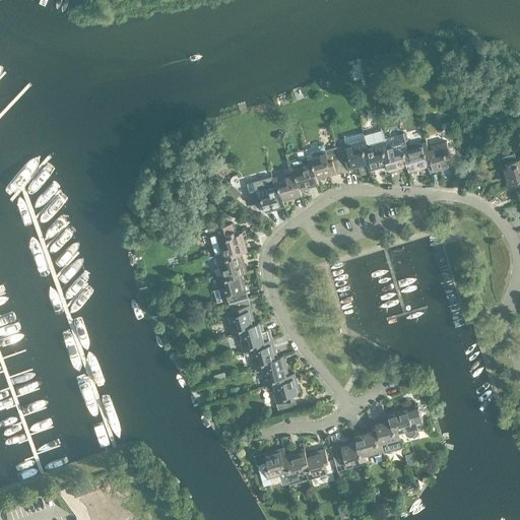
[(388,165),(386,157),(390,156),(386,140),(383,132),(383,130),(365,135),(366,139),(367,145),(370,155),(366,156),(368,164),(368,165),(369,170),(388,165)]
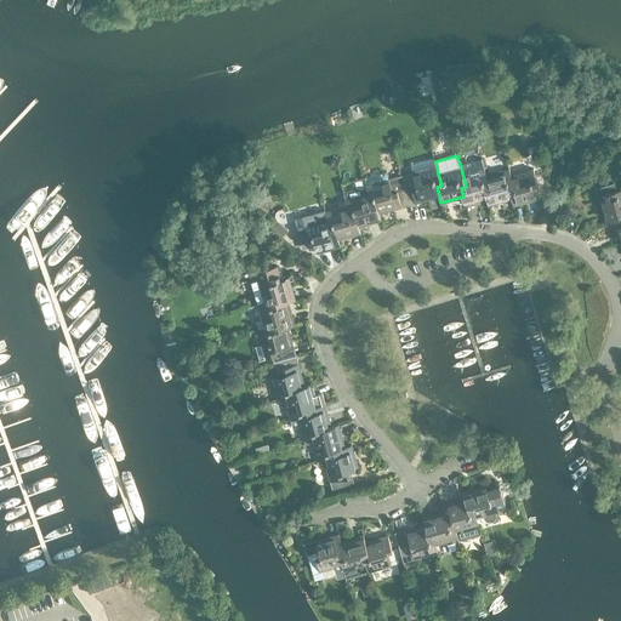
[(402,176),(409,204),(439,197),(439,195),(437,187),(442,186),(438,174),(437,166),(414,172),(402,176)]
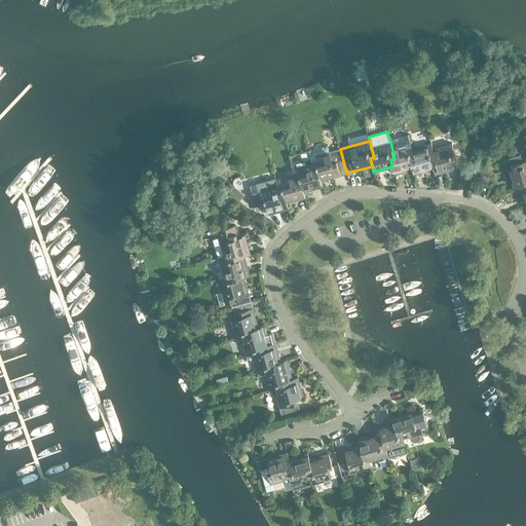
[(413,148),(411,142),(399,145),(398,141),(390,142),(395,158),(390,159),(392,166),(395,173),(413,167),(411,160),(416,159),(413,148)]
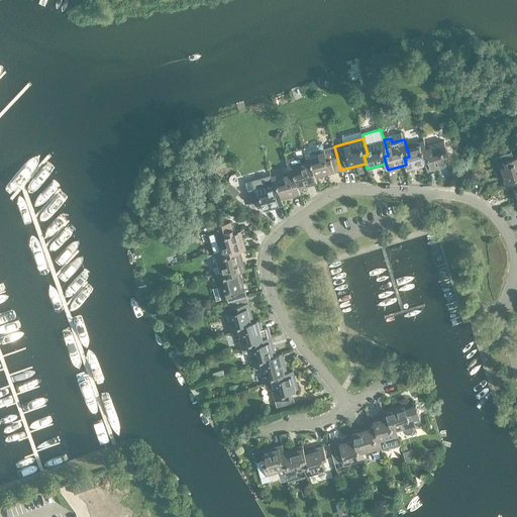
[(429,157),(426,145),(424,140),(406,145),(409,157),(404,158),(406,165),(408,171),(426,165),(424,158),(429,157)]
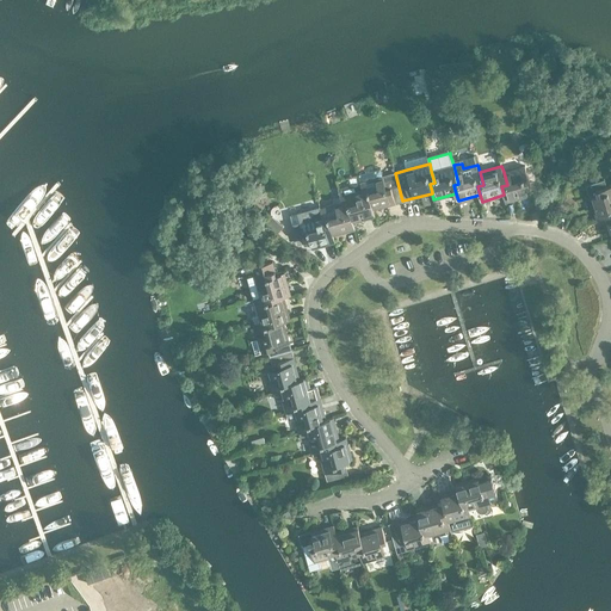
[(501,186),(504,195),(506,202),(529,196),(526,187),(530,186),(531,186),(525,166),(524,167),(504,172),(507,185),(501,186)]
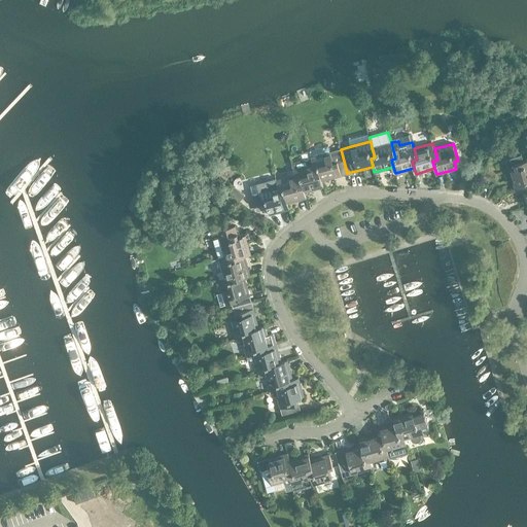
[(322,180),(347,173),(341,149),(330,152),(328,144),(309,150),(311,157),(316,174),(320,173),(322,180)]
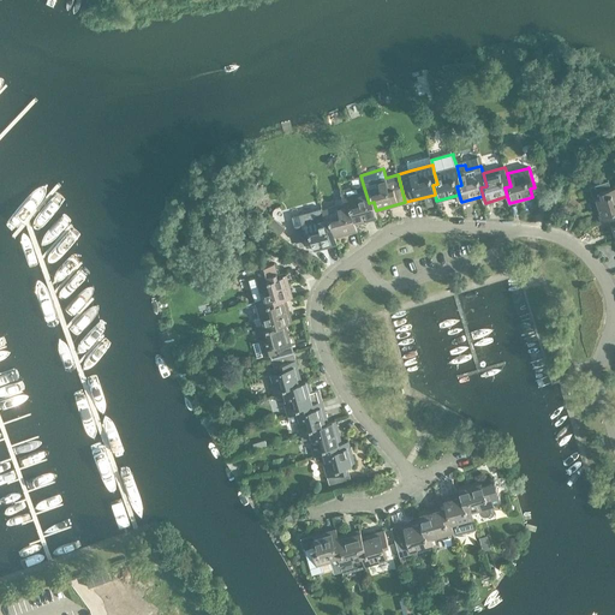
[(614,213),(614,212),(614,210),(614,186),(610,189),(609,185),(608,181),(591,186),(601,221),(608,220),(608,219),(614,216),(614,213)]
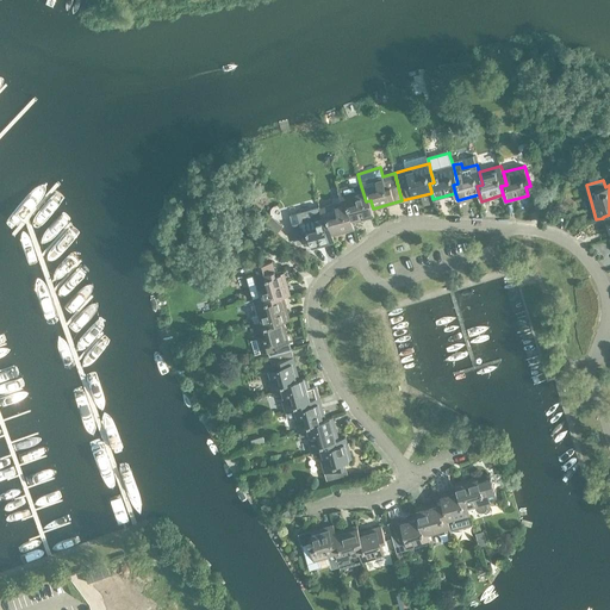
[(371,200),(366,201),(360,182),(338,188),(342,203),(346,215),(350,213),(353,222),(375,216),(373,209),(371,200)]
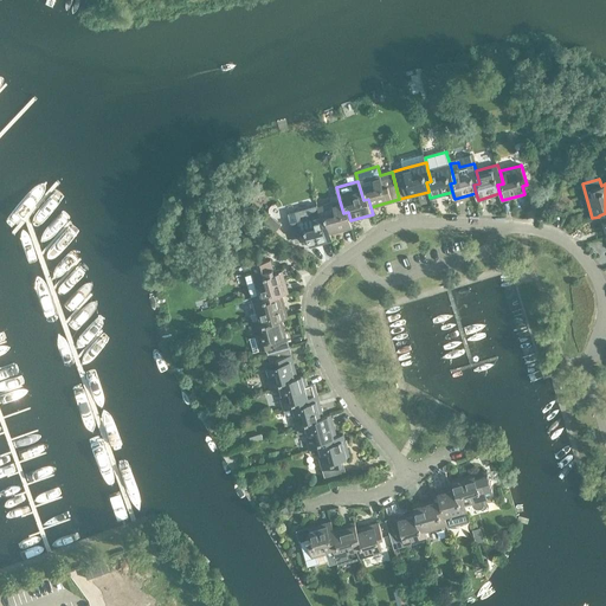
[(330,233),(353,227),(350,220),(348,212),(343,213),(340,201),(317,207),(323,226),(328,225),(330,233)]
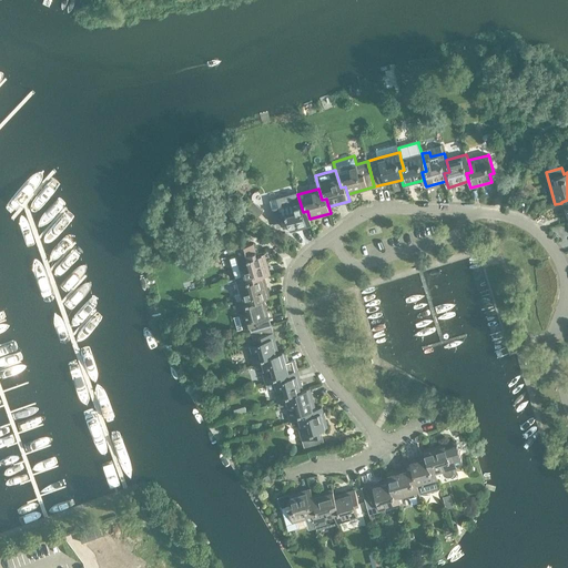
[(242,195),(239,191),(232,198),(234,201),(235,200),(239,203),(243,199),(241,196),(242,195)]
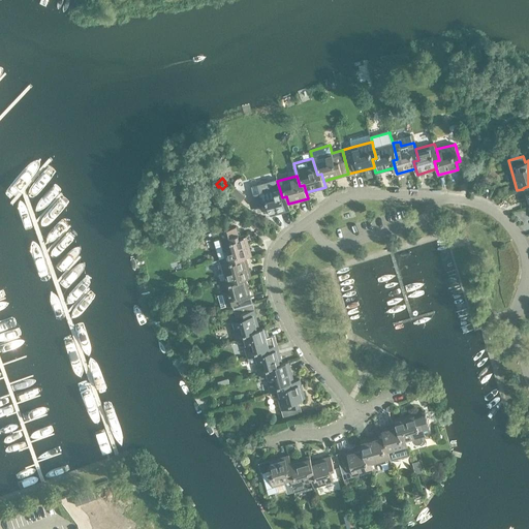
[(241,190),(249,188),(247,178),(239,180),(241,190)]
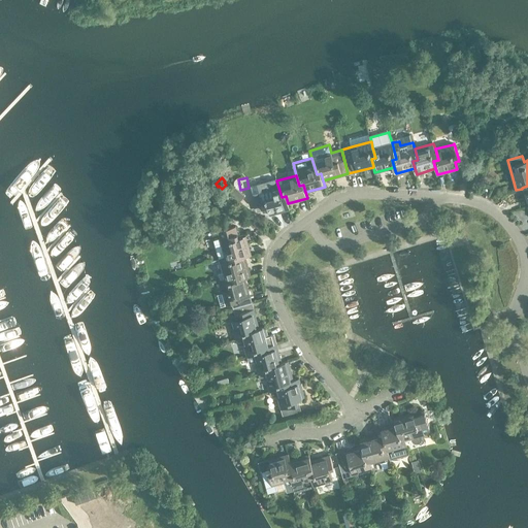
[(290,209),(288,203),(286,196),(282,197),(276,180),(262,185),(262,183),(251,186),(253,194),(252,194),(257,209),(257,212),(260,211),(264,210),(264,209),(268,207),(270,215),(290,209)]
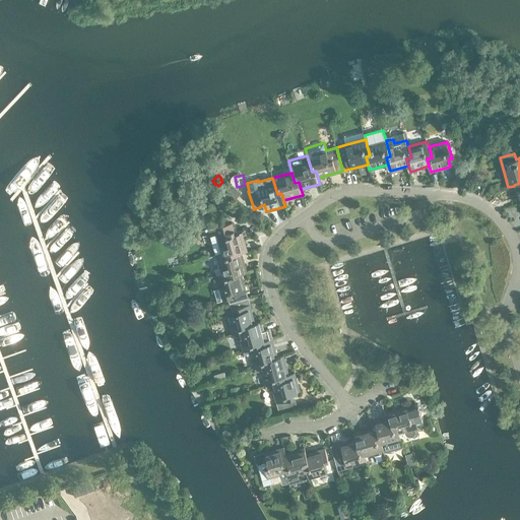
[(243,232),(236,234),(233,222),(215,226),(222,253),(234,250),(235,255),(242,253),(248,251),(243,232)]
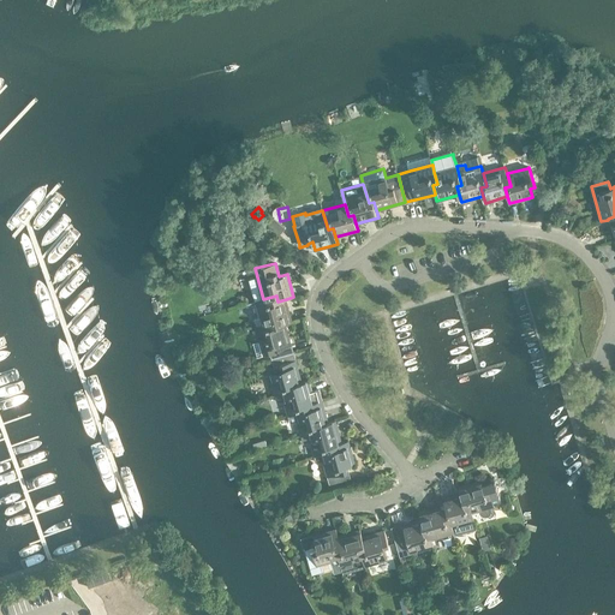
[(278,302),(276,296),(263,299),(256,302),(261,317),(255,320),(256,326),(275,320),(278,326),(286,323),(292,321),(286,299),(278,302)]
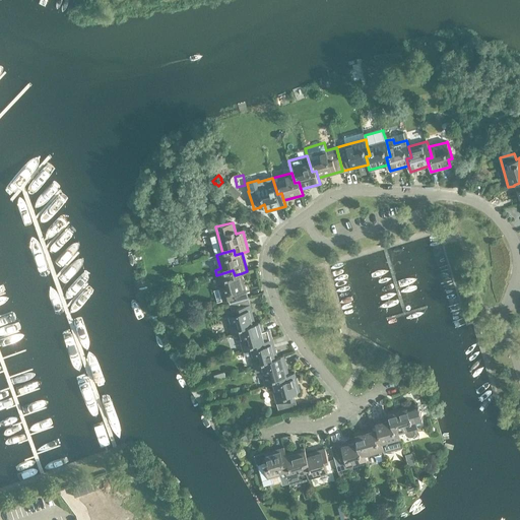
[(235,275),(233,270),(216,275),(219,288),(214,290),(217,302),(229,299),(230,304),(249,299),(242,273),(235,275)]
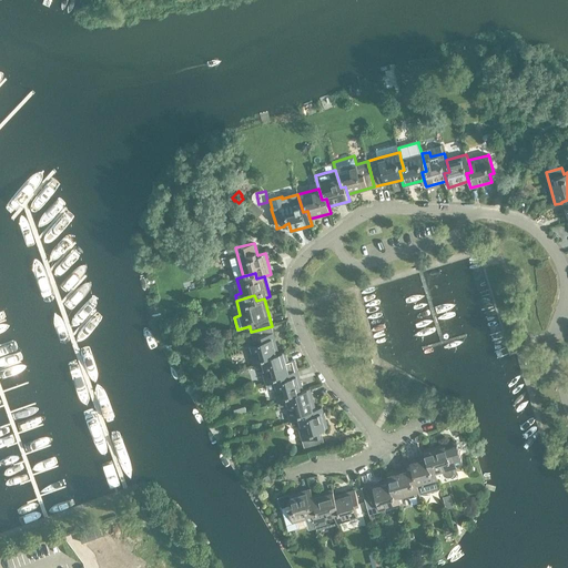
[(272,326),(251,332),(254,342),(249,344),(254,365),(261,363),(273,359),(271,355),(280,353),(272,326)]
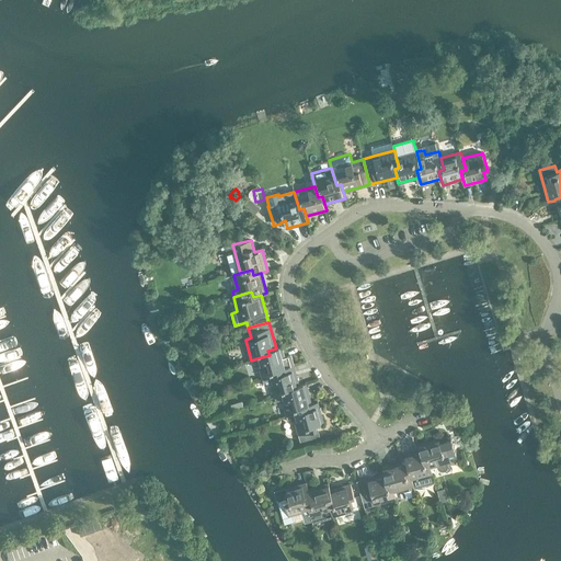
[(292,355),(285,357),(282,346),(276,348),(267,351),(270,355),(258,358),(263,379),(264,378),(282,374),(281,369),(288,367),(287,366),(294,365),(292,355)]
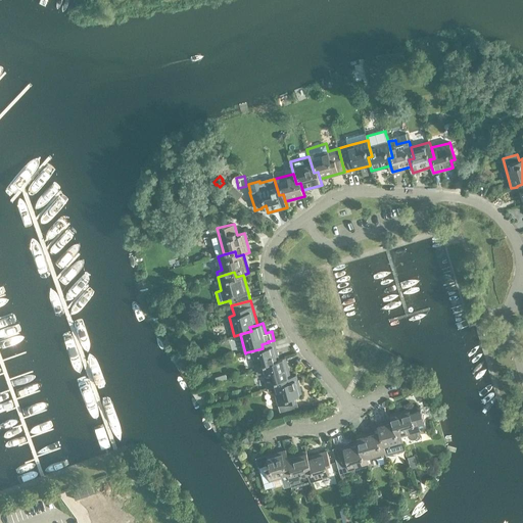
[(272,361),(279,359),(274,340),(268,341),(269,342),(262,344),(263,348),(246,352),(248,359),(252,358),(256,371),(262,369),(274,366),(272,361)]
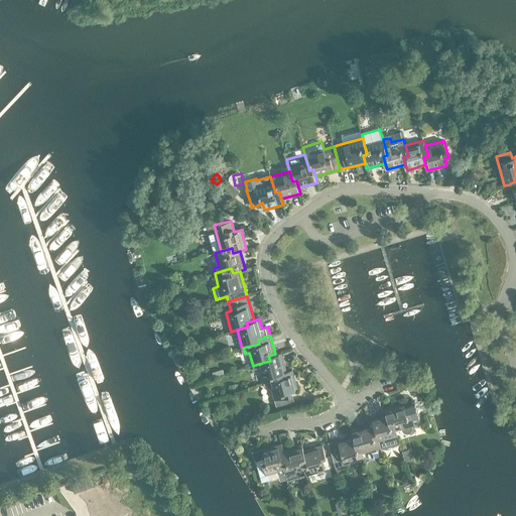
[(278,374),(287,371),(283,357),(281,352),(275,354),(268,356),(270,361),(258,364),(263,382),(264,382),(279,377),(278,374)]
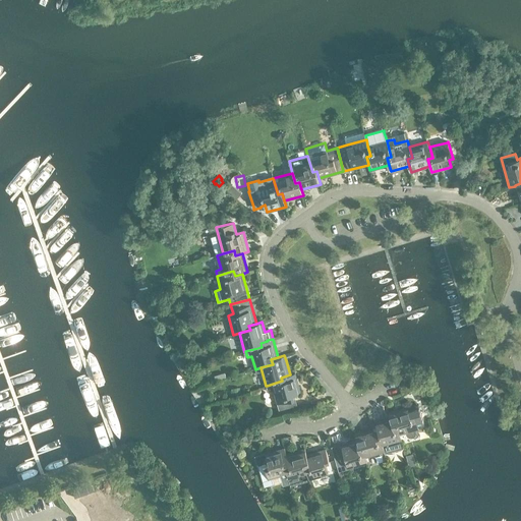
[(282,381),(267,386),(268,389),(269,391),(270,392),(272,392),(275,392),(278,404),(280,408),(298,402),(297,398),(296,394),(301,392),(295,373),(290,374),(281,378),(282,381)]
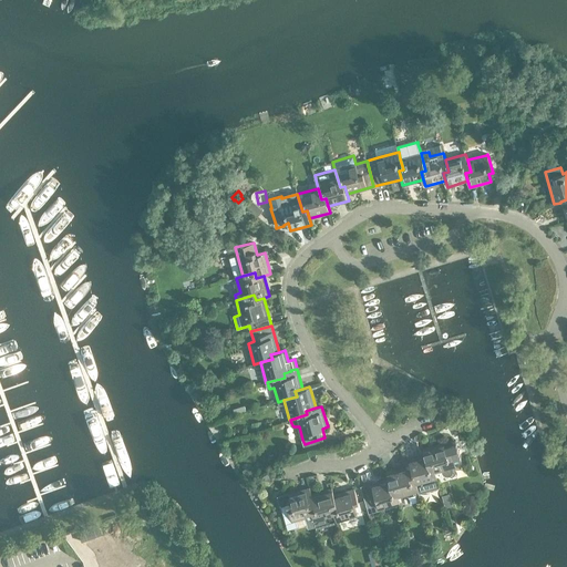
[(436,473),(442,471),(443,473),(444,474),(445,475),(447,475),(450,475),(451,474),(453,473),(453,471),(454,470),(453,467),(456,466),(455,462),(462,460),(456,441),(450,442),(449,440),(423,447),(425,454),(428,462),(432,461),(436,473)]
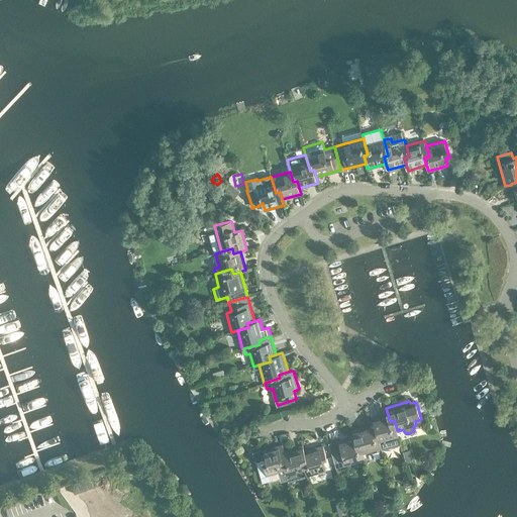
[(399,436),(398,431),(394,420),(390,421),(388,414),(369,419),(371,425),(373,432),(377,431),(381,442),(399,436)]
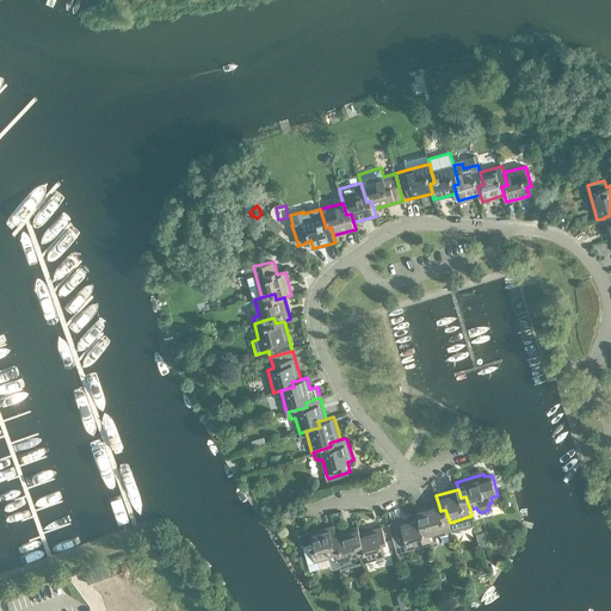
[(451,529),(450,523),(445,510),(440,511),(438,503),(417,508),(418,516),(421,524),(426,523),(430,536),(451,529)]
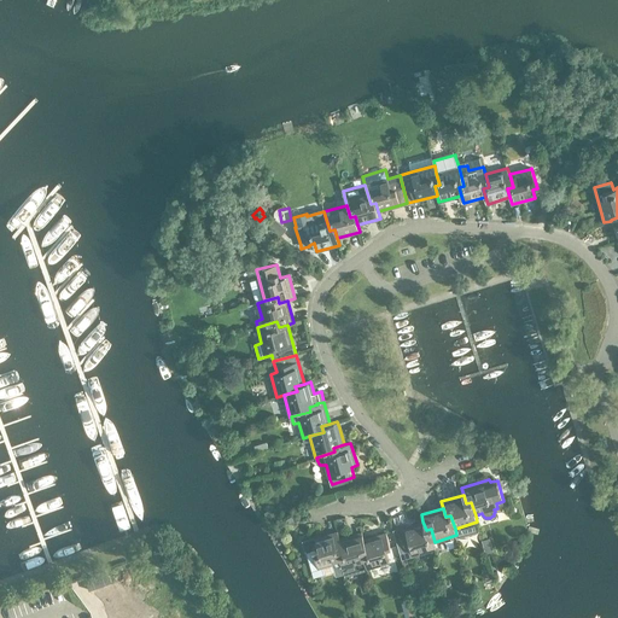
[(437,548),(435,542),(431,529),(426,530),(423,522),(394,530),(402,559),(437,548)]
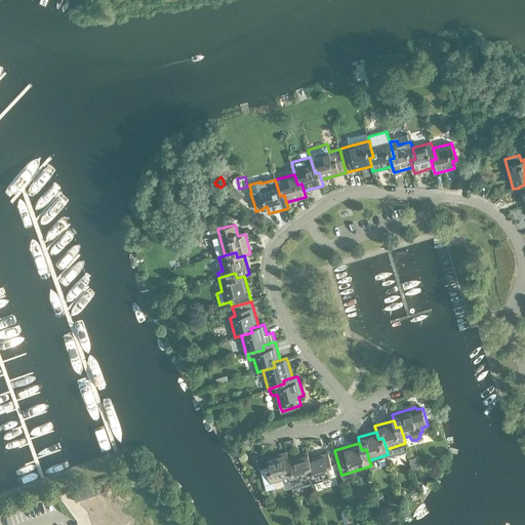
[(290,481),(286,466),(290,465),(288,457),(289,457),(287,451),(257,459),(263,478),(269,477),(271,483),(282,479),(283,483),(290,481)]
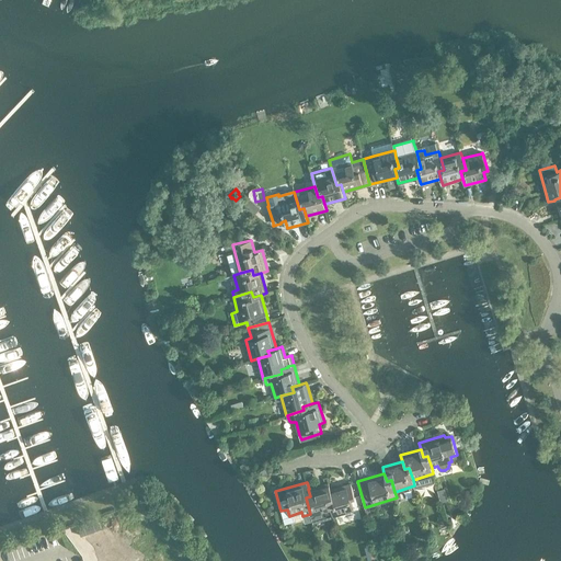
[(329,483),(309,489),(308,489),(310,496),(306,497),(310,514),(312,522),(327,517),(327,515),(332,514),(328,499),(333,497),(331,489),(329,483)]
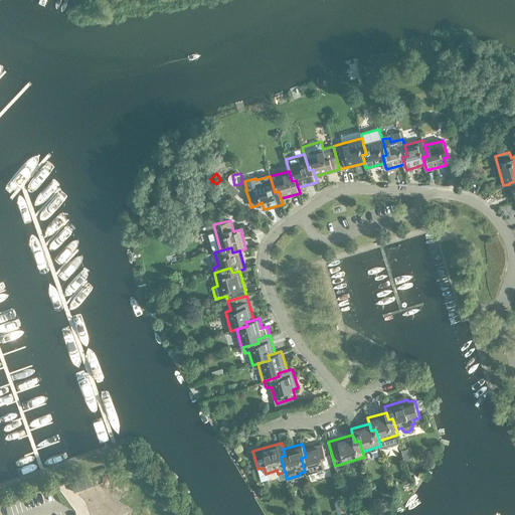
[(306,457),(301,458),(305,472),(306,474),(325,469),(322,458),(326,457),(322,444),(304,449),(306,457)]
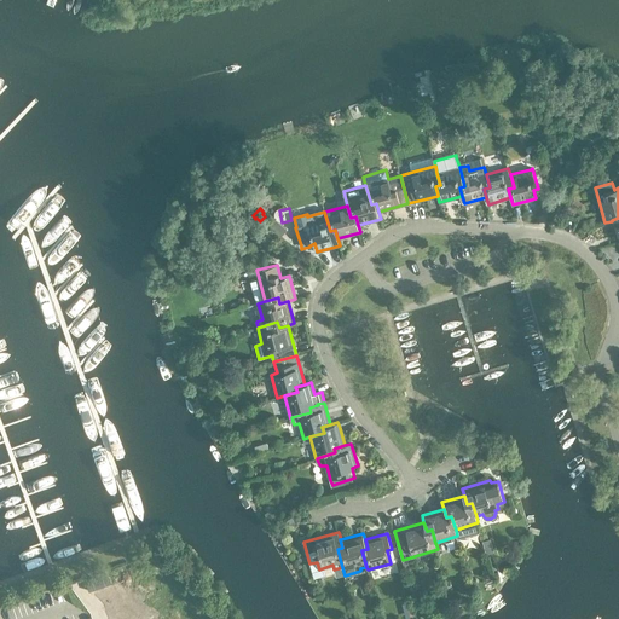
[(134,566),(108,576),(114,590),(140,580),(134,566)]
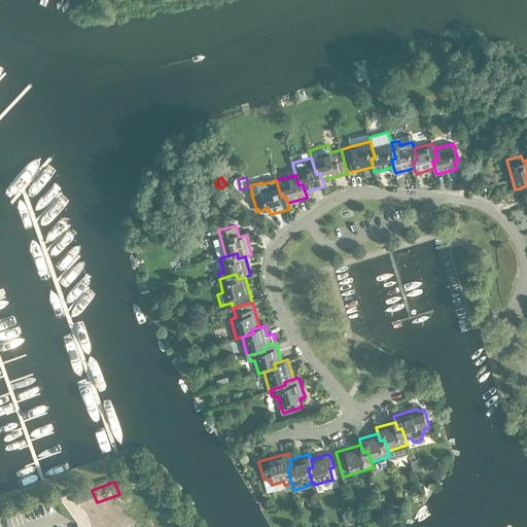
[(119,494),(97,502),(102,515),(125,505),(119,494)]
